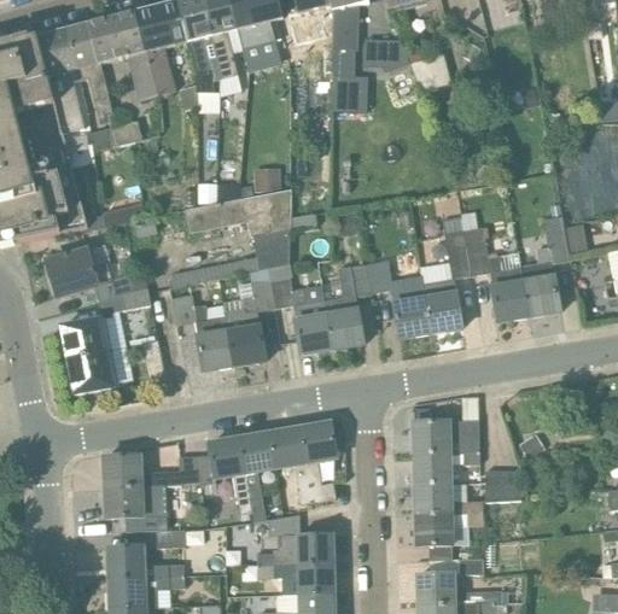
[(203,40),(211,37),(211,36),(213,35),(208,17),(211,16),(208,0),(191,0),(179,4),(188,42),(197,76),(196,86),(197,93),(213,92),(213,72),(210,72),(203,40)]
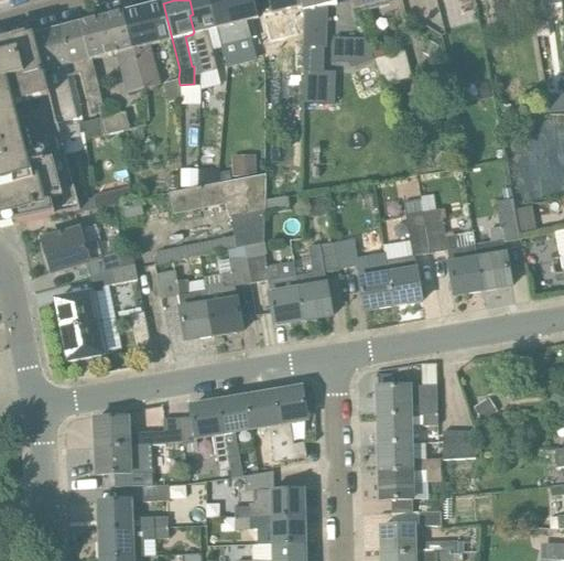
[(207,31),(217,28),(210,0),(190,0),(193,14),(190,15),(194,32),(193,33),(193,34),(203,73),(217,69),(207,31)]
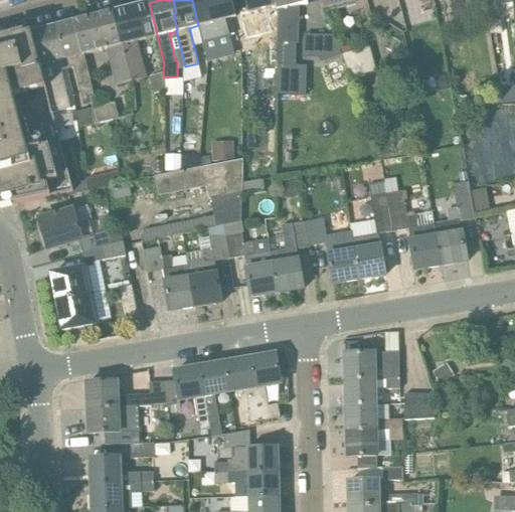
[(192,0),(198,25),(202,41),(228,34),(225,19),(236,16),(231,0),(192,0)]
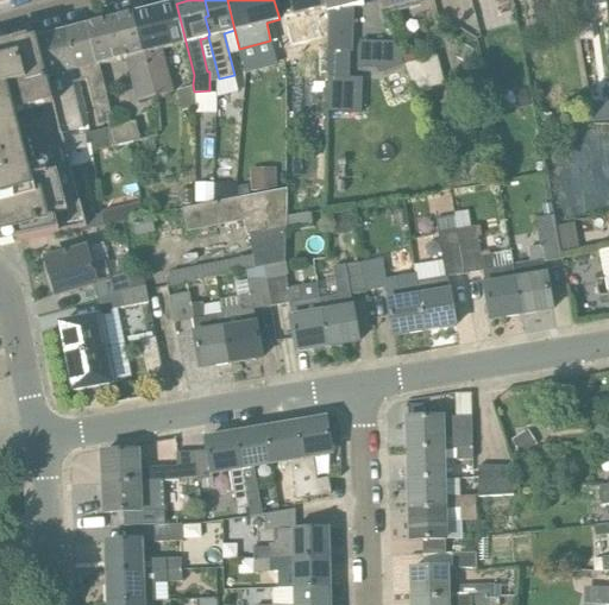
[(327,6),(325,0),(283,0),(286,14),(284,60),(297,61),(297,44),(306,42),(307,46),(314,44),(306,12),(327,6)]
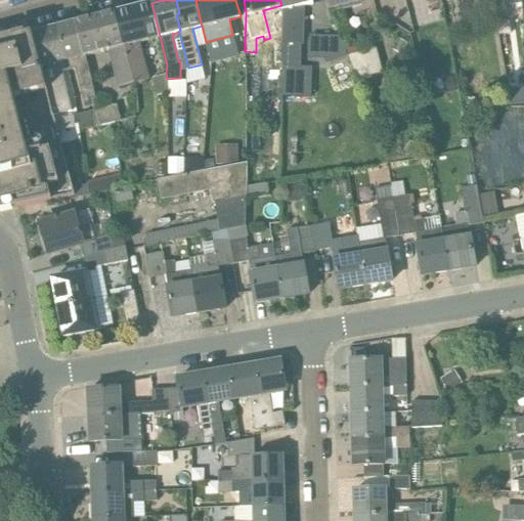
[(281,41),(281,57),(280,94),(311,94),(312,66),(301,64),(302,28),(304,28),(305,4),(314,3),(313,0),(279,0),(281,5),(282,11),(281,41)]
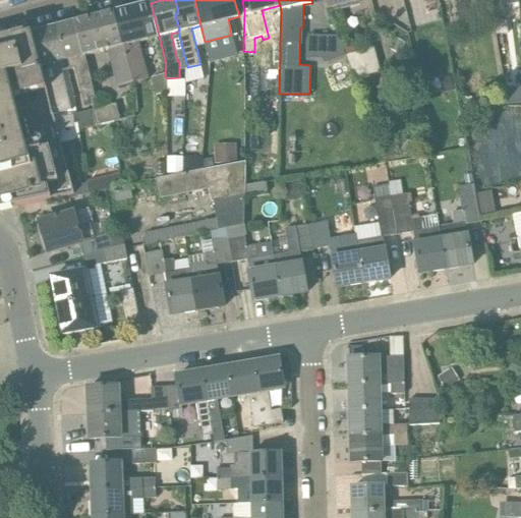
[(326,0),(328,9),(361,0),(326,0)]
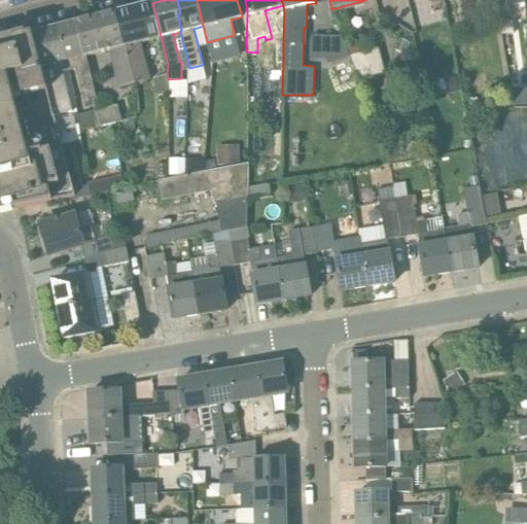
[(470,0),(461,2),(465,15),(473,13),(470,0)]
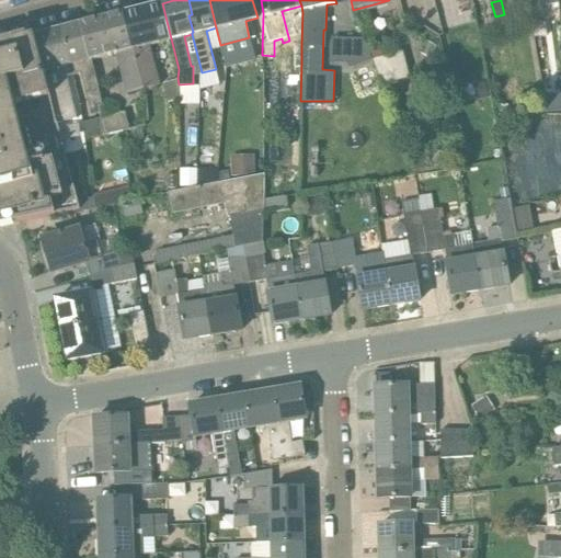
[(149,45),(171,38),(162,3),(123,13),(142,88),(160,83),(149,45)]
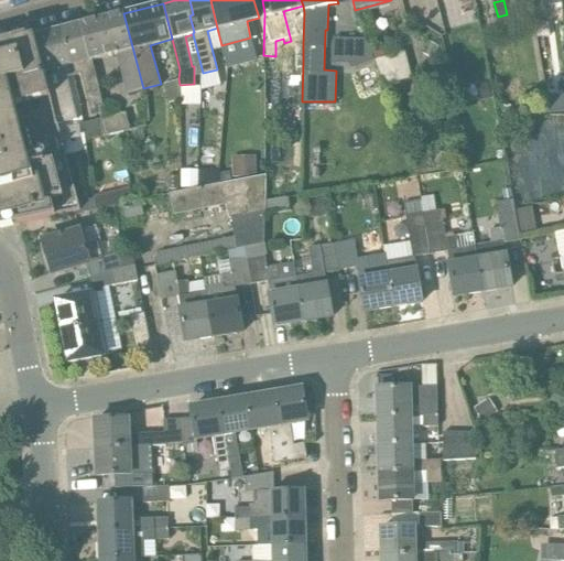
[(128,93),(143,88),(123,13),(82,23),(91,60),(94,60),(118,53),(128,93)]
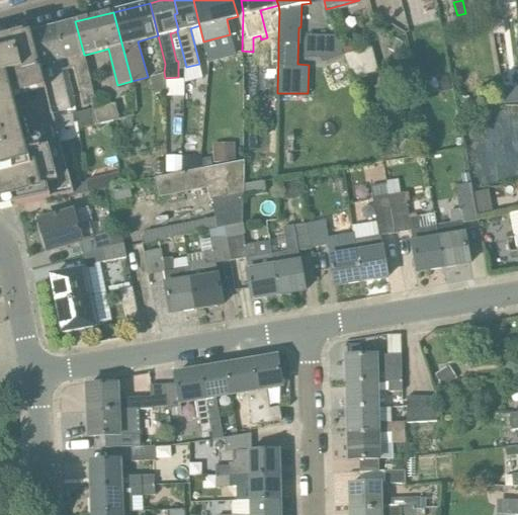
[(95,95),(86,55),(84,55),(75,21),(58,26),(66,60),(68,66),(68,67),(75,65),(84,104),(94,102),(92,96),(95,95)]
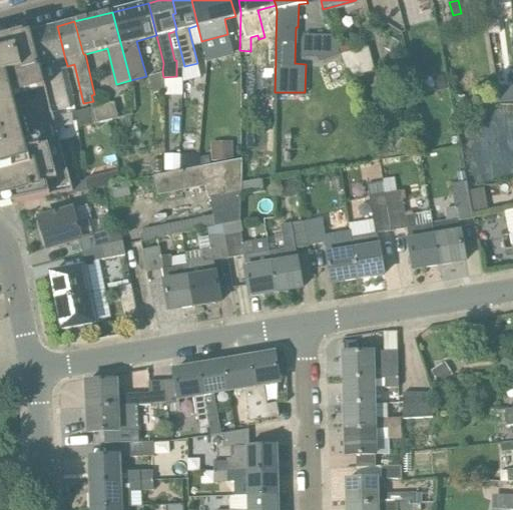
[(61,66),(67,65),(65,59),(57,26),(33,32),(42,65),(53,110),(70,106),(61,66)]
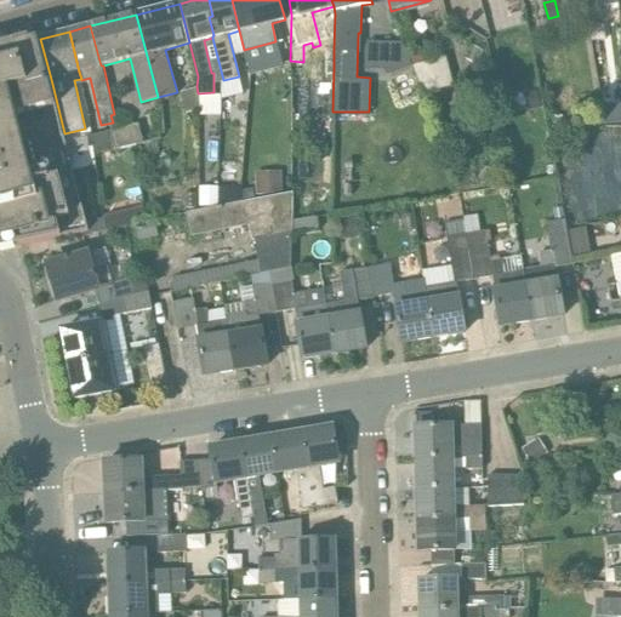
[(0,250),(89,227),(86,220),(64,133),(51,79),(40,39),(17,45),(20,58),(7,61),(6,56),(0,57),(0,250)]
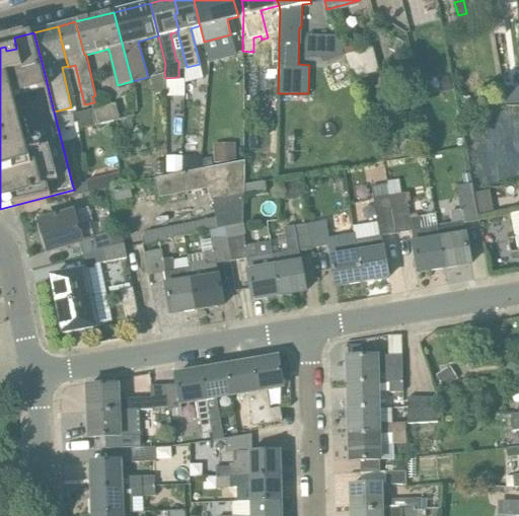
[(344,60),(345,35),(311,34),(310,59),(344,60)]
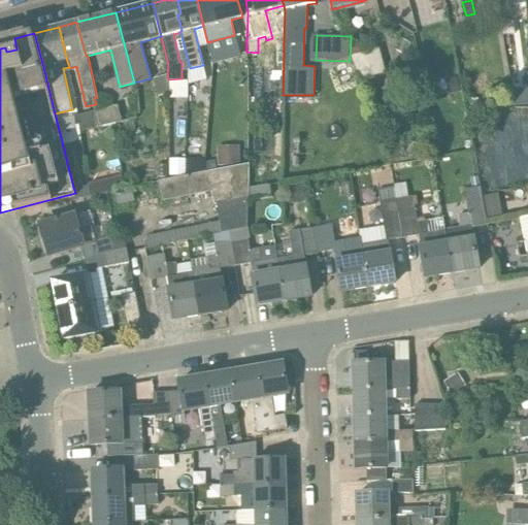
[(389,83),(386,71),(380,45),(351,53),(360,78),(366,76),(369,88),(389,83)]
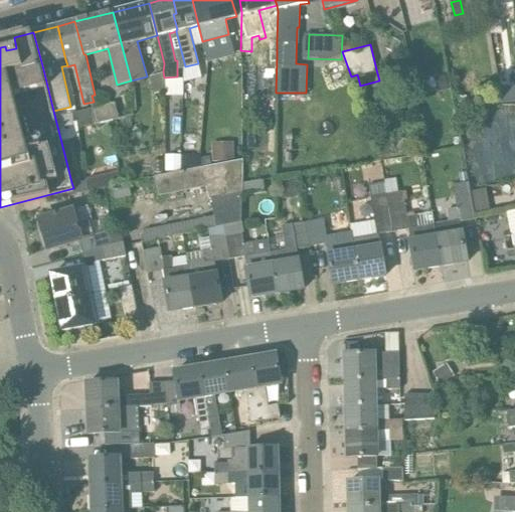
[(95,123),(120,118),(116,103),(92,108),(95,123)]
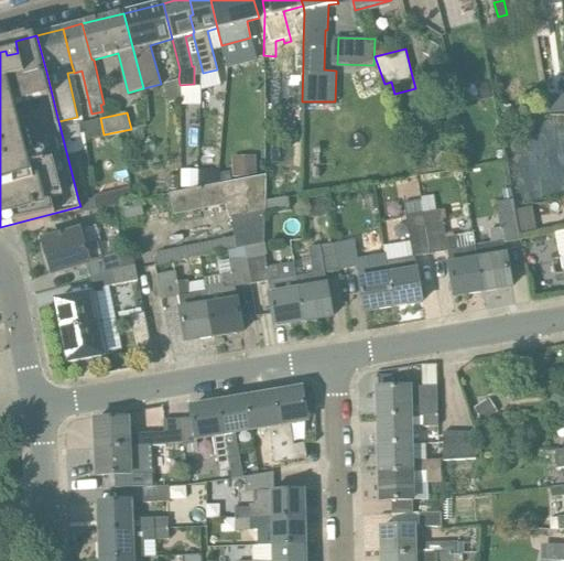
[(232,180),(259,175),(258,152),(231,153),(232,180)]
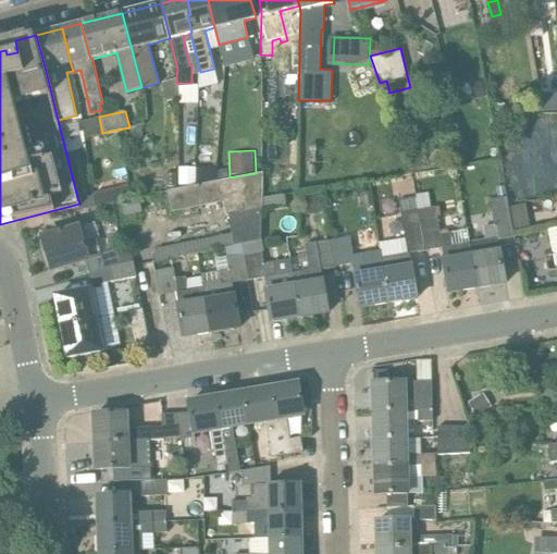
[(180,165),(180,183),(196,183),(196,165),(180,165)]
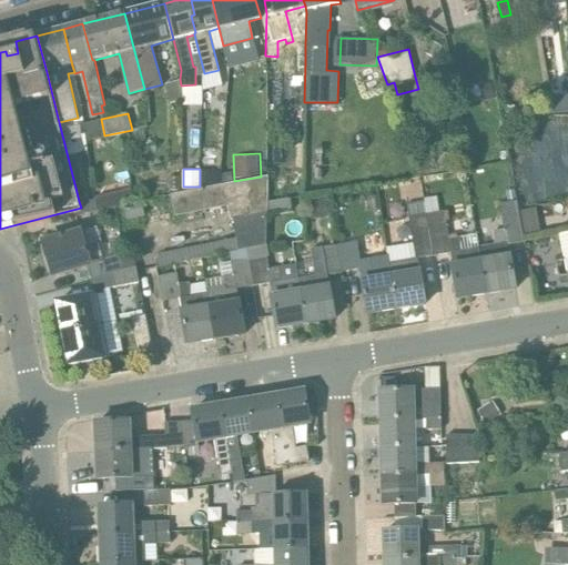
[(220,184),(221,172),(221,169),(200,169),(200,187),(200,188),(220,184)]
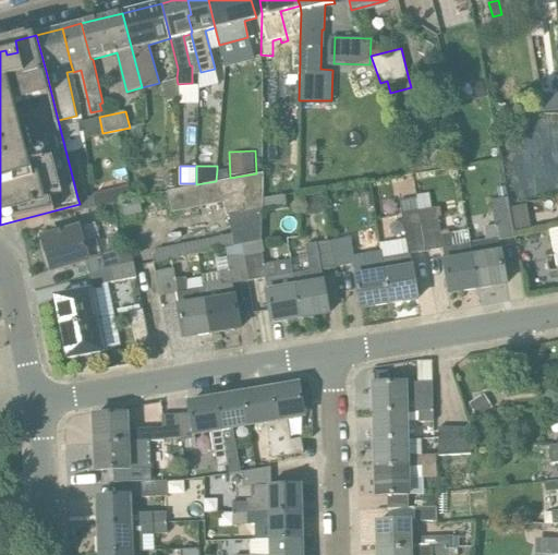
[(228,167),(217,169),(216,181),(219,180),(229,178),(228,167)]
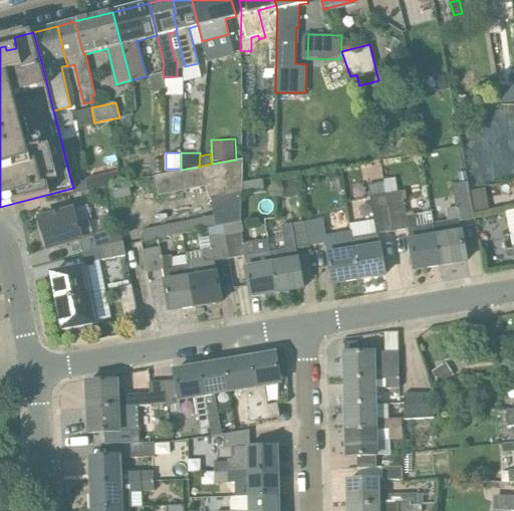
[(211,164),(202,166),(206,186),(208,199),(211,199),(241,193),(242,193),(242,189),(242,180),(242,158),(236,160),(212,164),(211,164)]
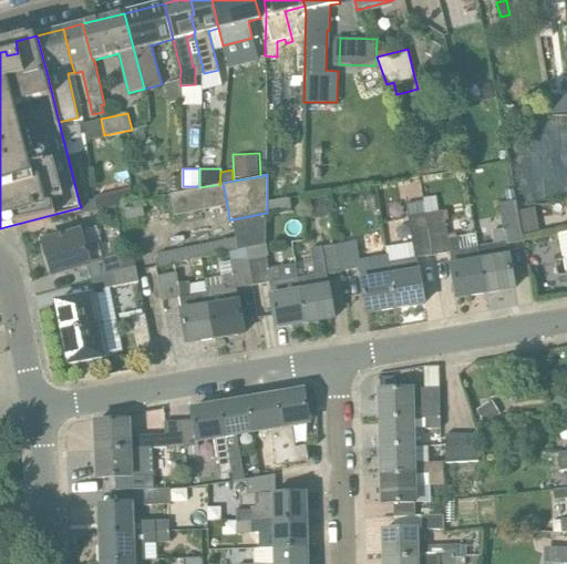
[(179,175),(168,175),(168,188),(179,188),(179,175)]
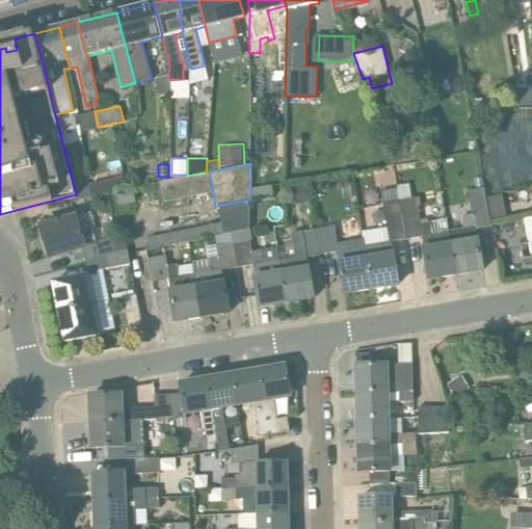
[(213,192),(209,172),(206,173),(187,176),(159,182),(163,203),(213,192)]
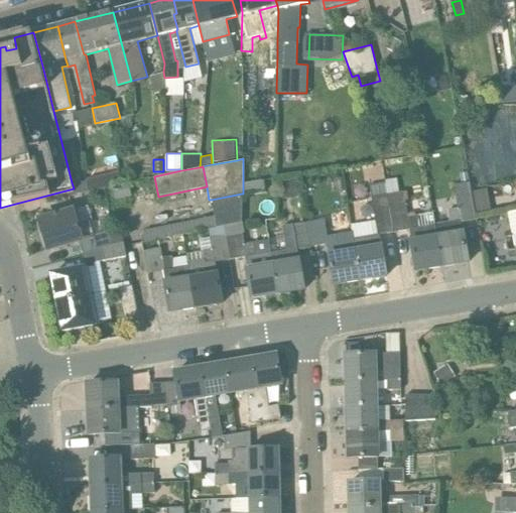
[(461,181),(469,179),(468,169),(460,171),(461,181)]
